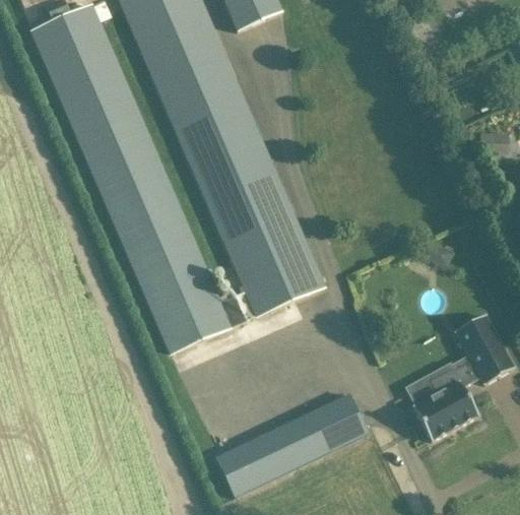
[(119,0),(244,290),(220,300),(90,1),(70,10),(65,0),(53,0),(45,4),(51,18),(29,28),(170,353),(325,284),(202,0),(119,0)]
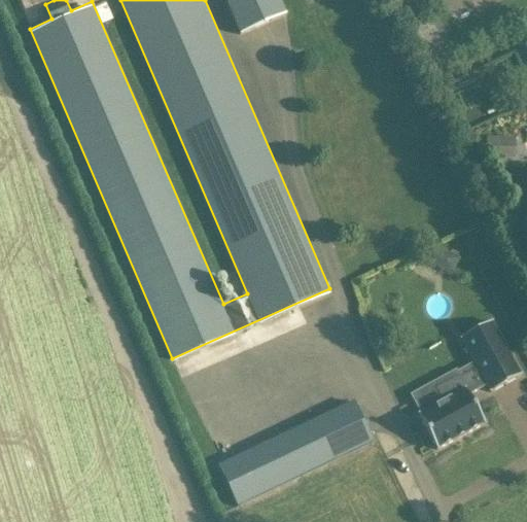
[(225,0),(239,30),(285,9),(280,0),(225,0)]
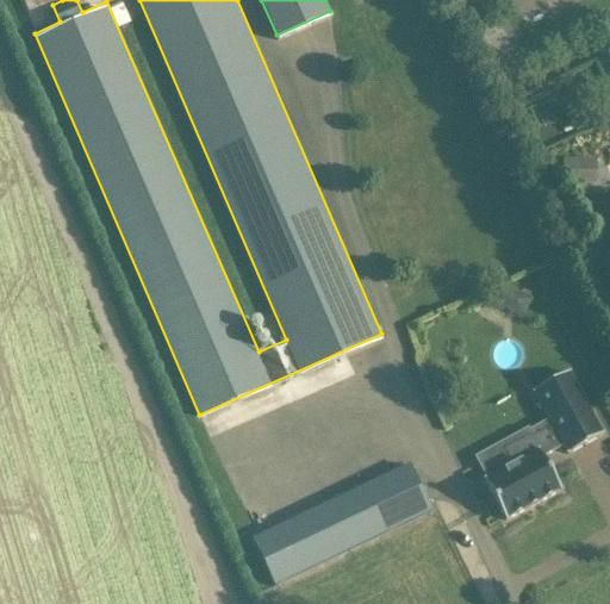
[(596,179),(596,154),(562,154),(562,178),(596,179)]
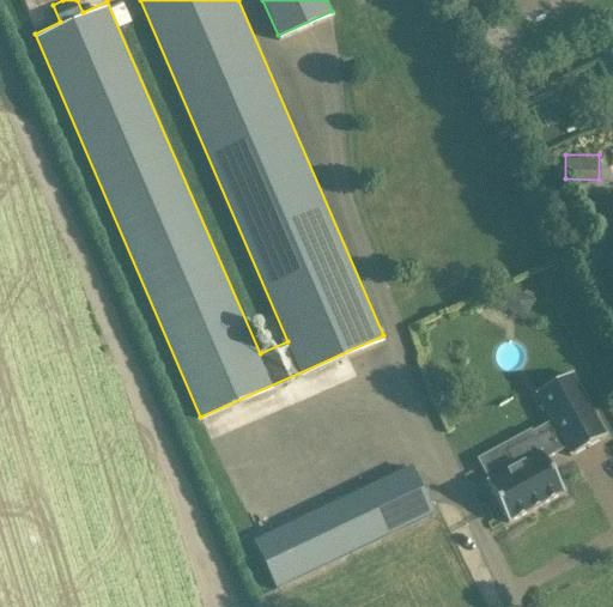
[(501,277),(491,295),(491,296),(504,303),(514,284),(501,277)]
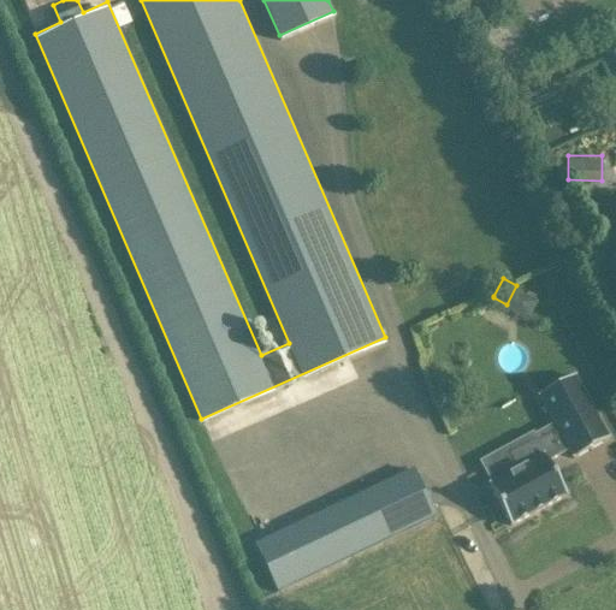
[(539,390),(555,419),(557,425),(537,437),(535,434),(508,449),(516,466),(491,479),(489,481),(510,521),(567,491),(548,457),(569,445),(574,454),(609,434),(574,371),(539,390)]
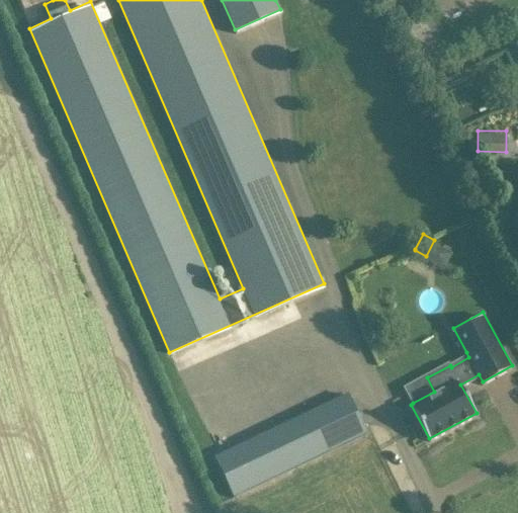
[(347,392),(222,451),(213,454),(232,493),(345,440),(346,439),(366,430),(364,426),(362,422),(355,408),(347,392)]
